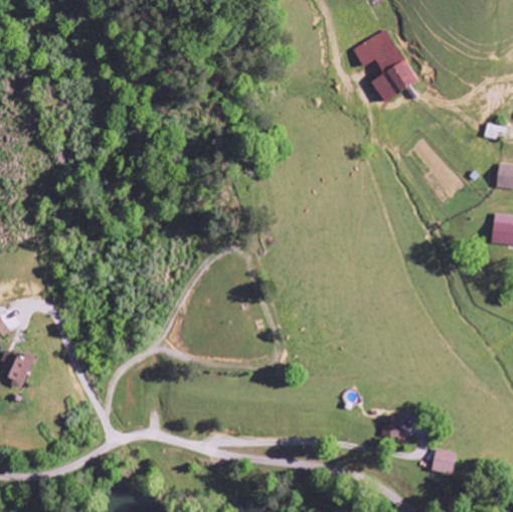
[(415,82),(387,28),(351,47),(361,66),(375,59),(382,73),(371,79),(382,101),(415,82)]
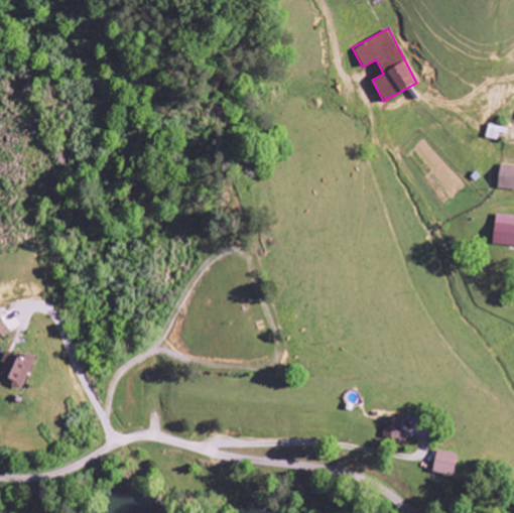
[(513,163),(501,163),(501,175),(499,175),(498,185),(513,186),(513,163)]
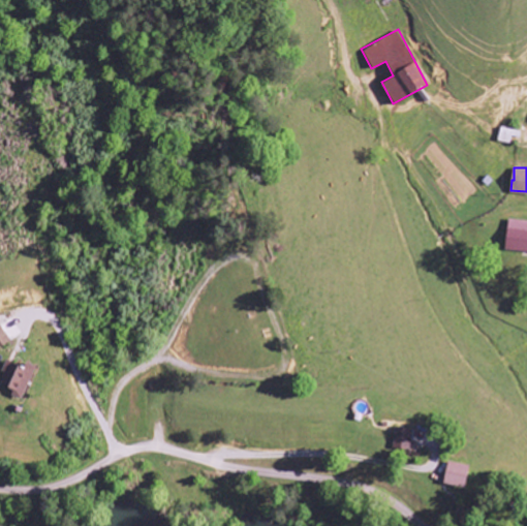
[(504,248),(526,250),(526,219),(508,218),(504,248)]
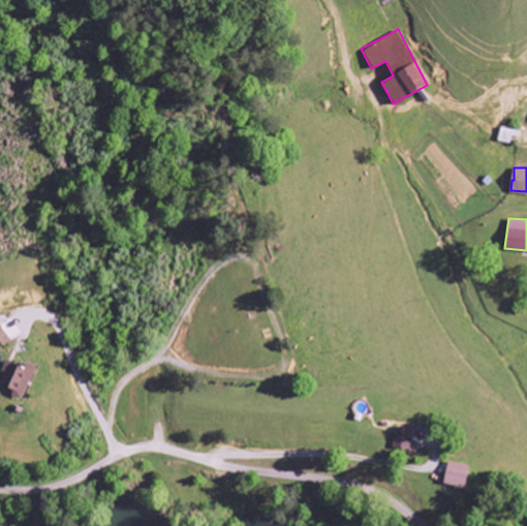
[(0,347),(10,339),(0,327),(0,347)]
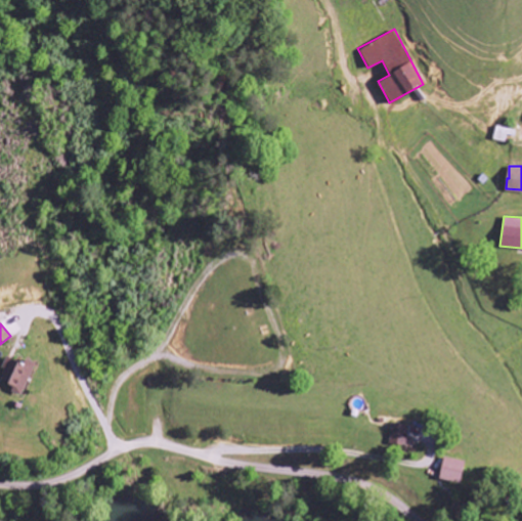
[(34,365),(9,354),(0,375),(0,381),(12,386),(11,390),(20,394),(34,365)]
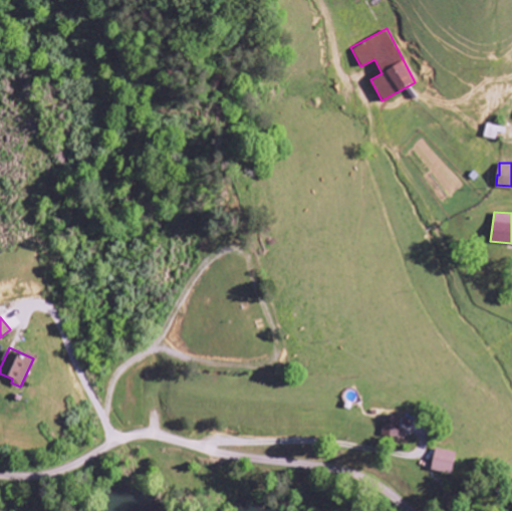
[(380,435),(398,435),(398,416),(380,416),(380,435)]
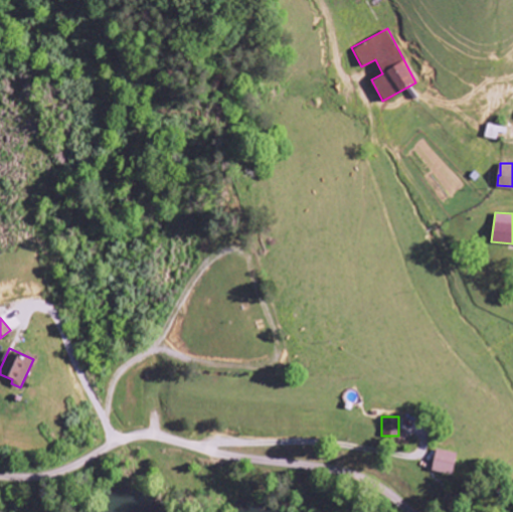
[(432,470),(453,474),(457,453),(436,449),(432,470)]
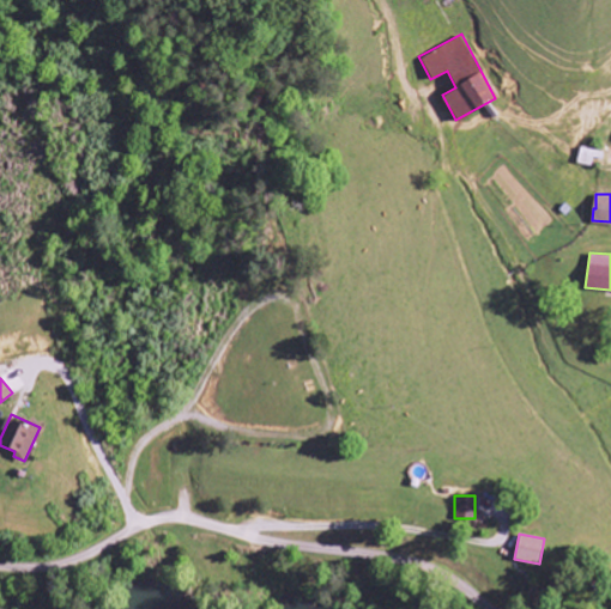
All buildings are outlined.
